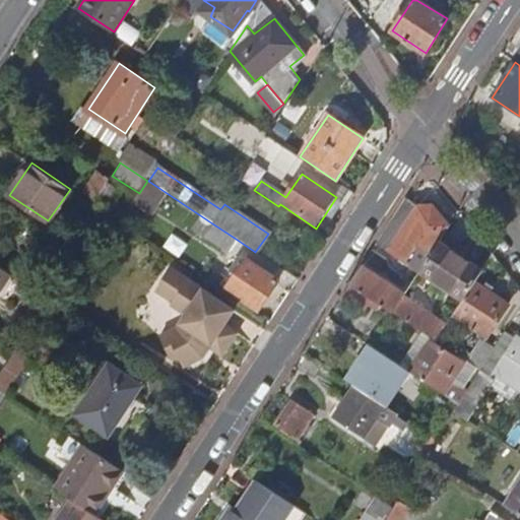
[(403,263),(410,252),(416,245),(430,253),(436,244),(448,224),(434,205),(416,205),(406,199),(386,229),(398,237),(387,252),(403,263)]
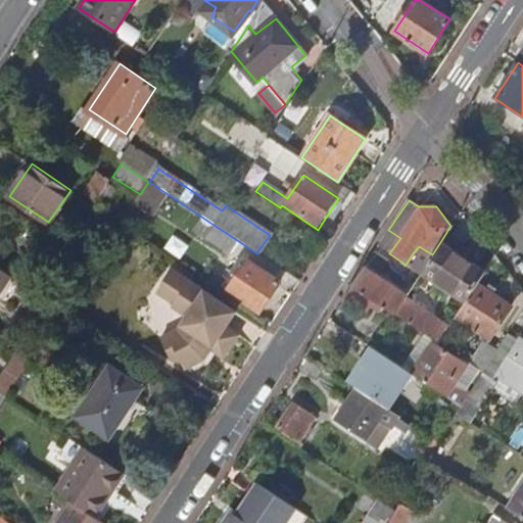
[(227,253),(237,240),(214,225),(204,238),(227,253)]
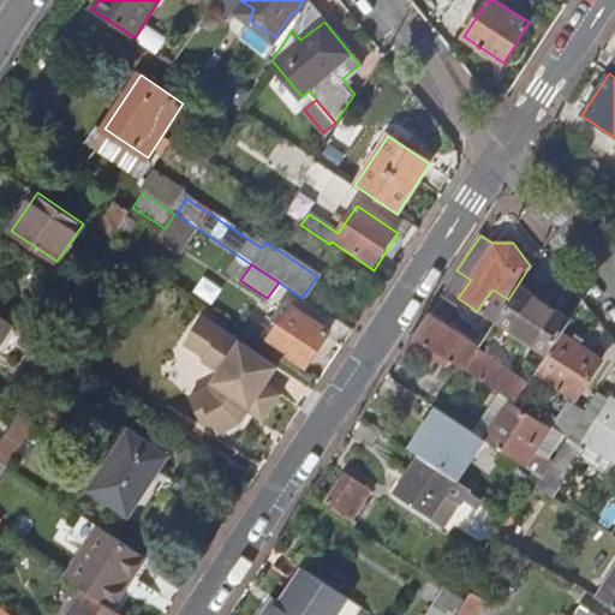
[(445,290),(458,298),(471,280),(457,270),(445,290)]
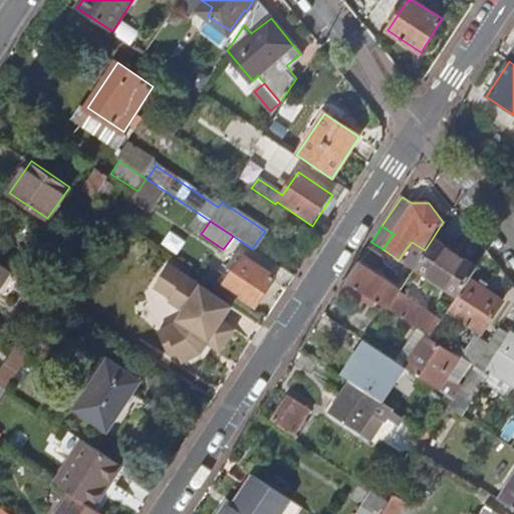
[(474,268),(431,241),(425,250),(420,257),(414,268),(456,297),(468,277),(474,268)]
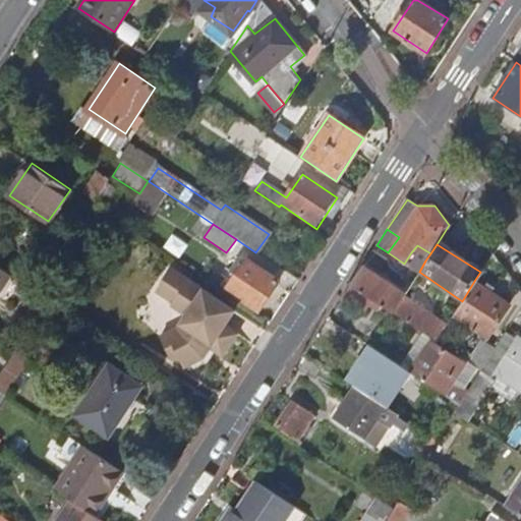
[(411,252),(425,261),(430,253),(417,245),(411,252)]
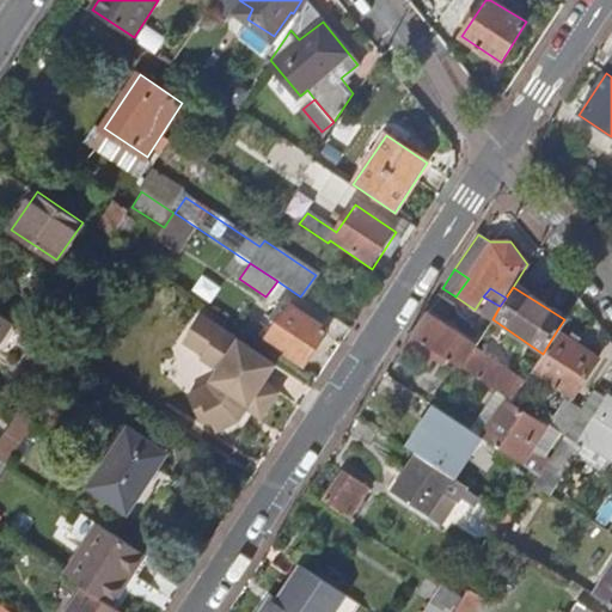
[(304,365),(325,331),(281,303),(277,305),(267,318),(274,324),(265,340),(304,365)]
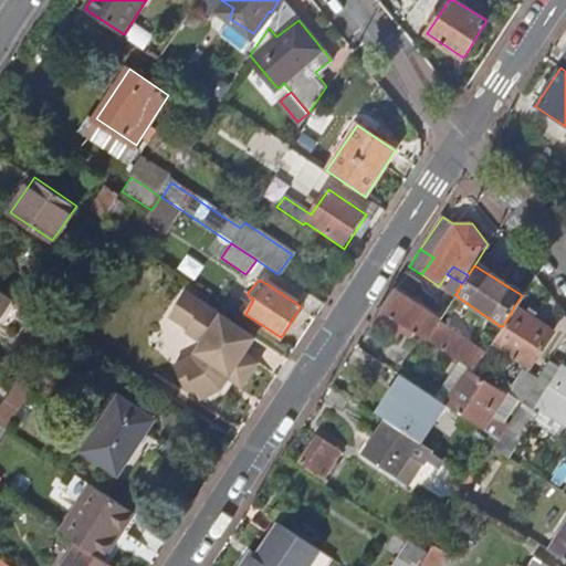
[(0,289),(0,313),(11,296),(0,289)]
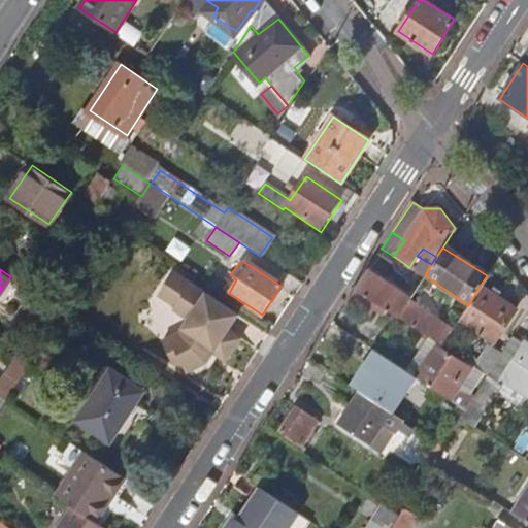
[(409,298),(366,271),(355,289),(374,301),(397,317),(398,318),(408,300),(409,298)]
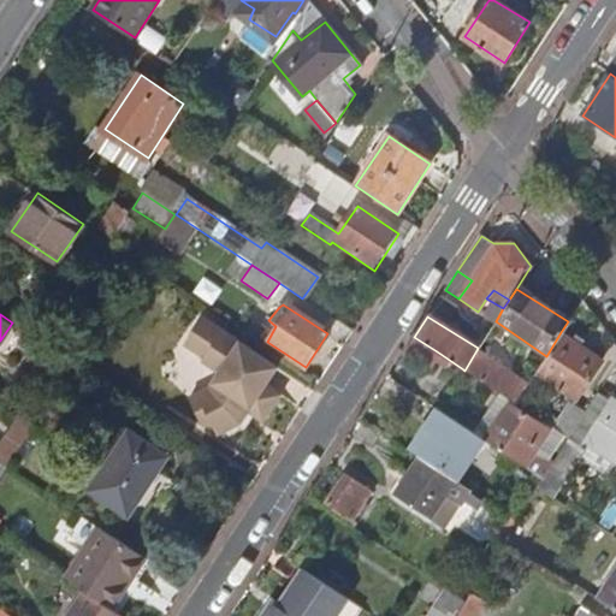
[(256,379),(267,362),(201,318),(183,344),(203,357),(200,362),(218,374),(214,378),(208,388),(191,396),(205,424),(209,421),(217,434),(240,422),(247,412),(258,407),(267,414),(280,395),(262,383),(256,379)]
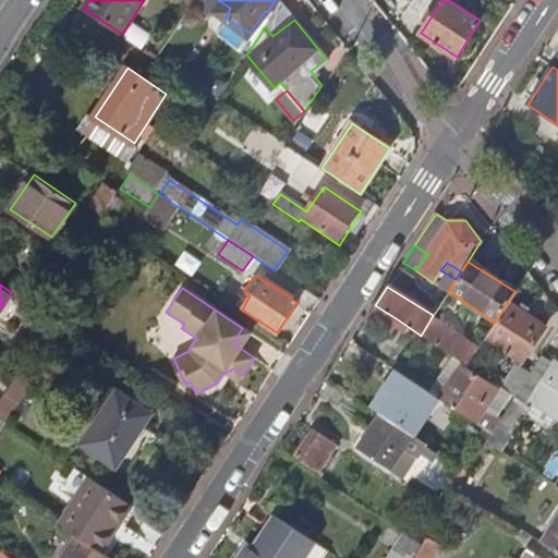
[(545,325),(508,301),(495,323),(487,336),(524,360),(545,325)]
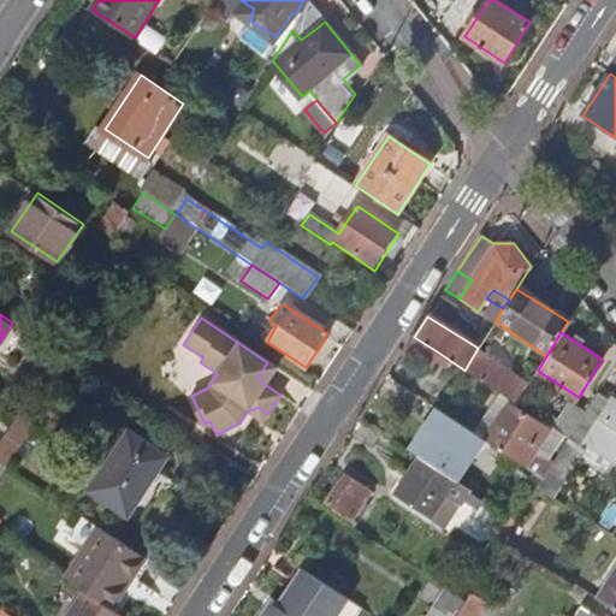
[(426,368),(437,351),(414,337),(403,354),(426,368)]
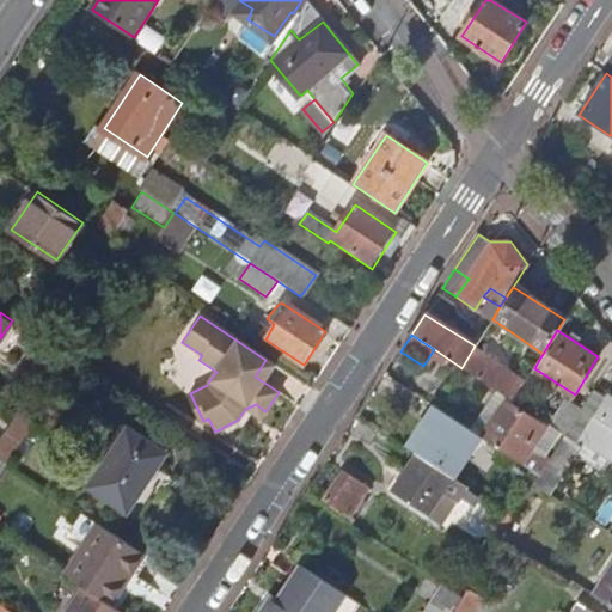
[(526,380),(473,348),(461,368),(514,401),(526,380)]
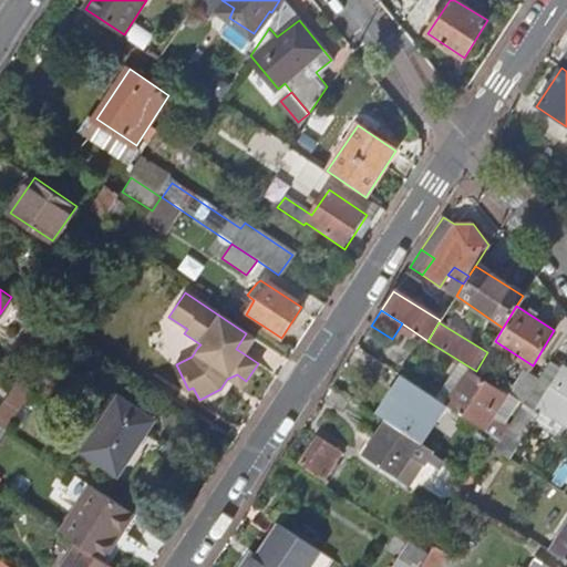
[(236,349),(241,352),(251,338),(246,333),(236,349)]
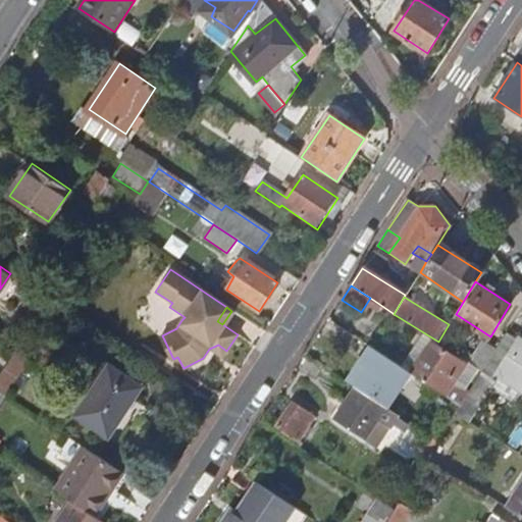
[(521,341),(506,330),(493,350),(481,369),(479,373),(492,381),(498,374),(521,388),(521,341)]
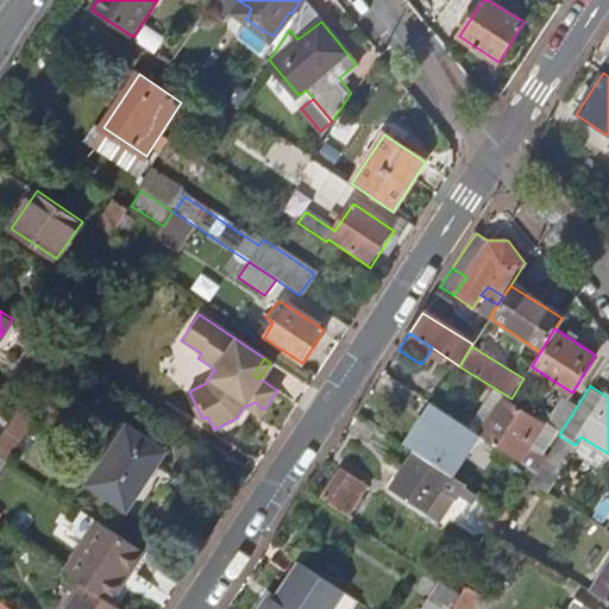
[(29,402),(41,410),(45,402),(31,393),(26,400),(29,402)]
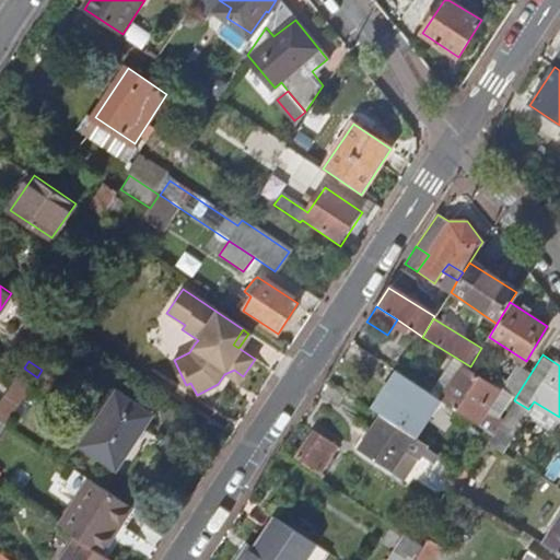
[(499,394),(502,387),(493,382),(490,386),(461,368),(440,400),(474,421),(479,412),(493,391),(499,394)]
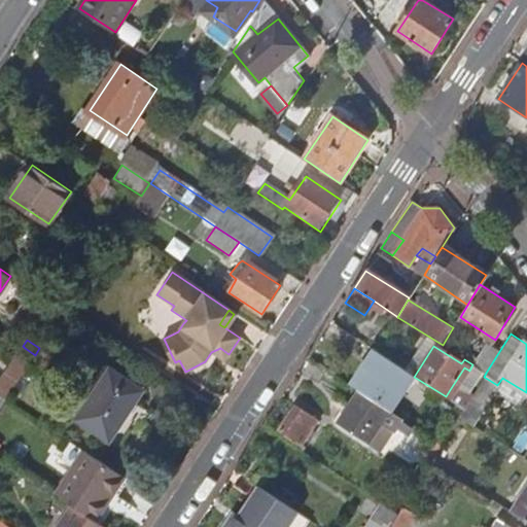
[(469,348),(462,358),(464,359),(472,364),(486,373),(498,353),(487,346),(482,355),(469,348)]
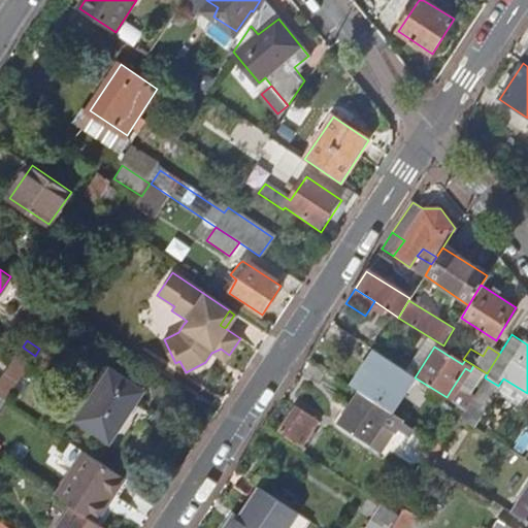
[(25,349),(14,364),(25,371),(26,369),(35,356),(25,349)]
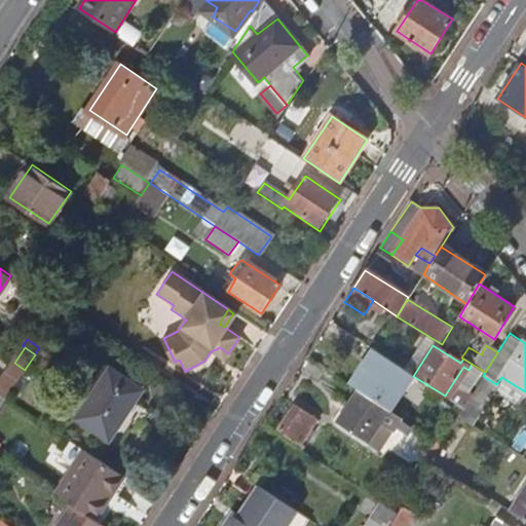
[(224,361),(228,353),(220,347),(211,351),(224,361)]
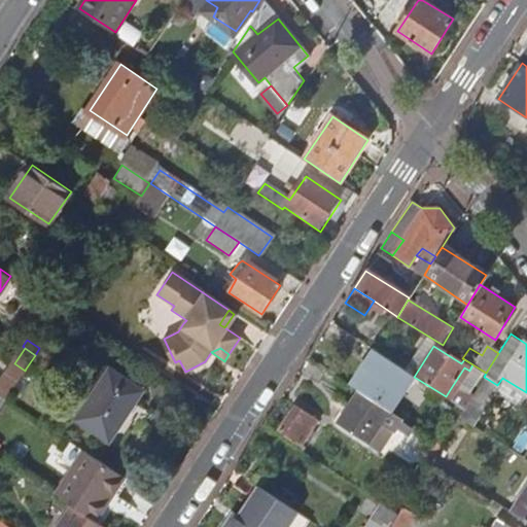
[(377,353),(353,387),(360,391),(389,410),(392,412),(414,377),(377,353)]
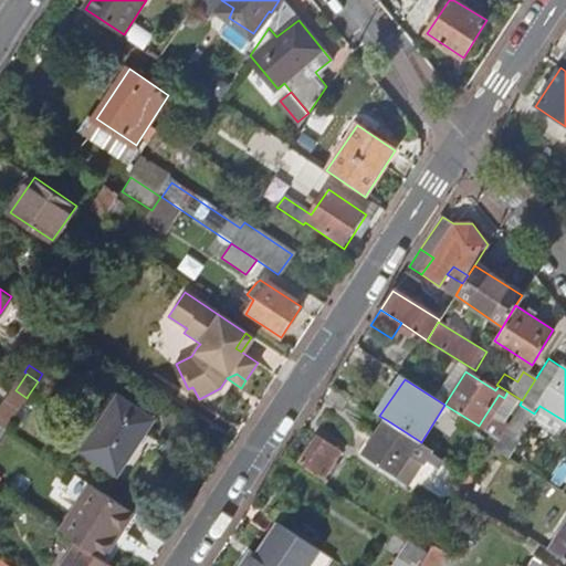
[(16,390),(0,413),(0,425),(6,429),(27,398),(16,390)]
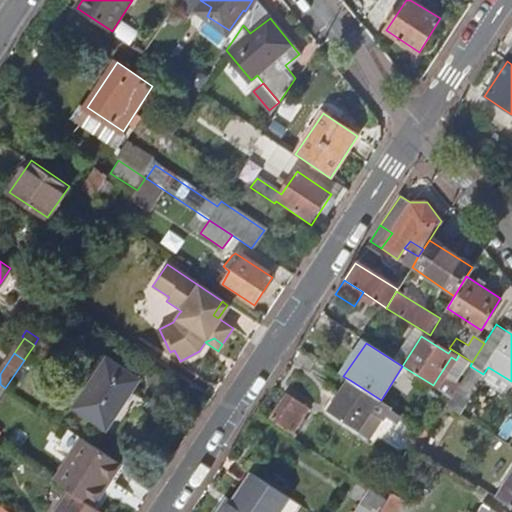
[(73,407),(106,431),(141,380),(107,358),(73,407)]
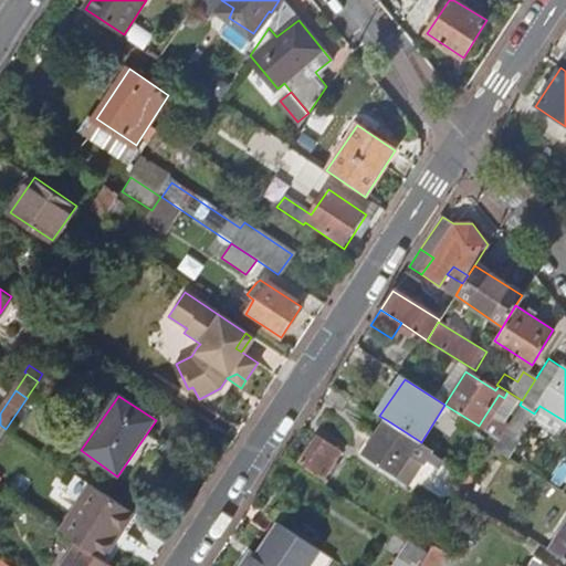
[(490,421),(484,417),(479,426),(484,430),(490,421)]
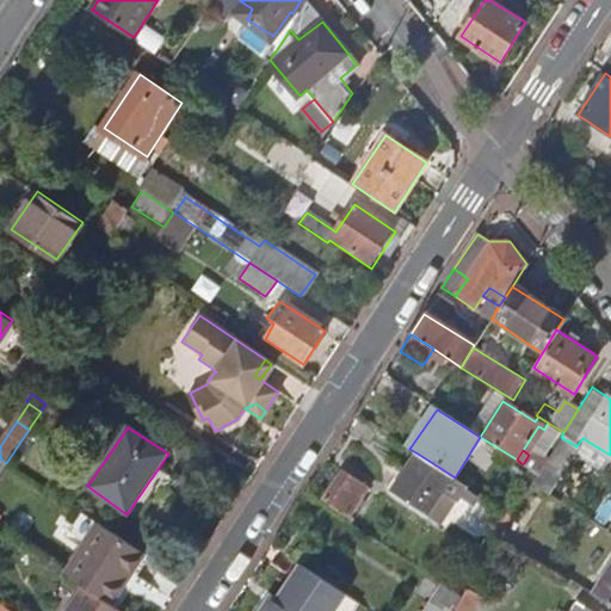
[(418,454),(392,494),(426,516),(451,475),(418,454)]
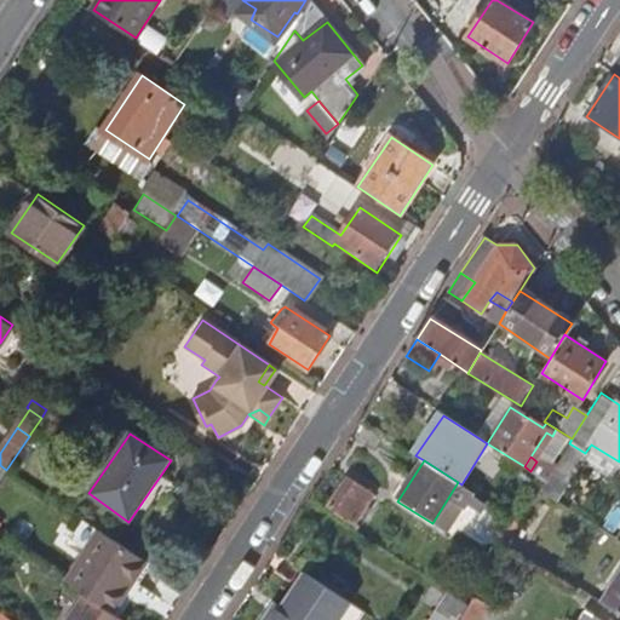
[(552,471),(537,461),(530,471),(546,481),(552,471)]
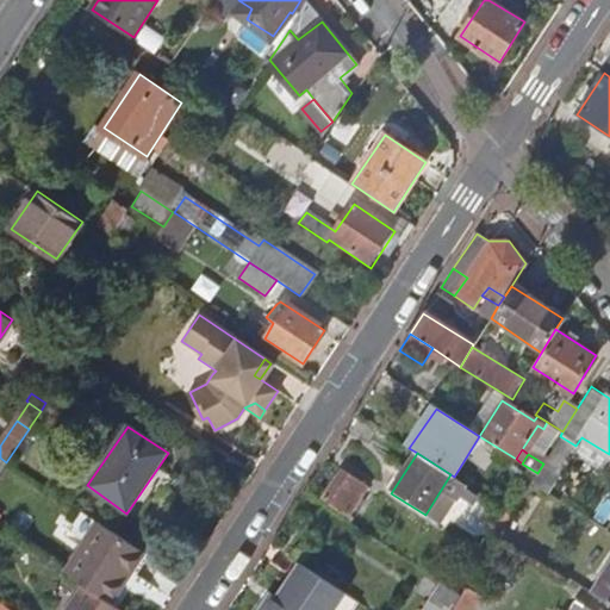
[(561,467),(547,458),(543,464),(537,473),(536,475),(533,480),(547,490),(561,467)]
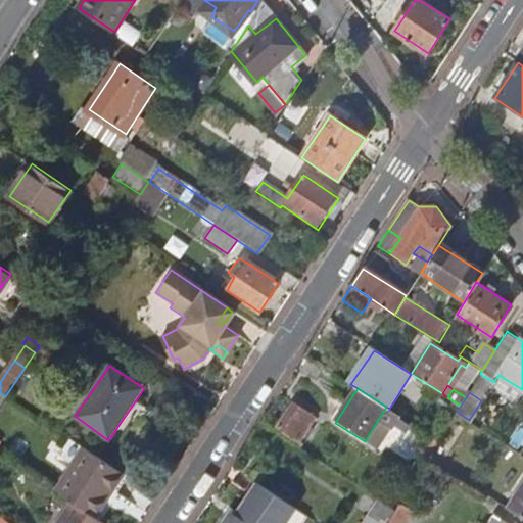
[(275,428),(298,443),(315,418),(291,402),(275,428)]
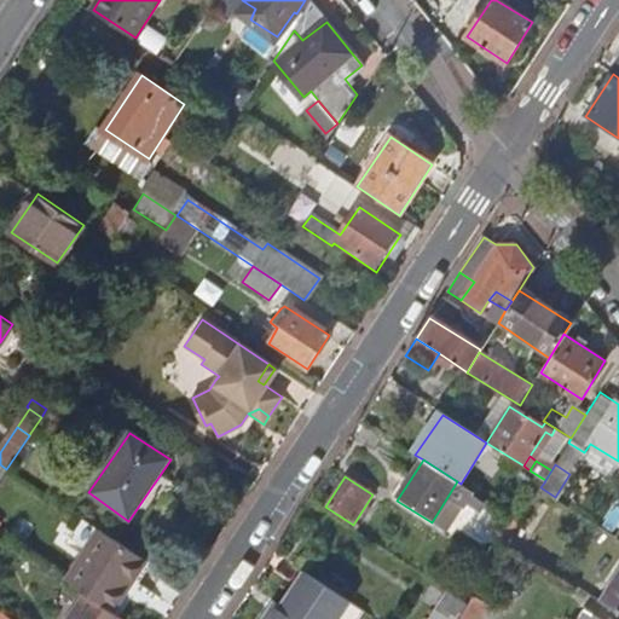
[(484,521),(509,537),(519,521),(495,504),(484,521)]
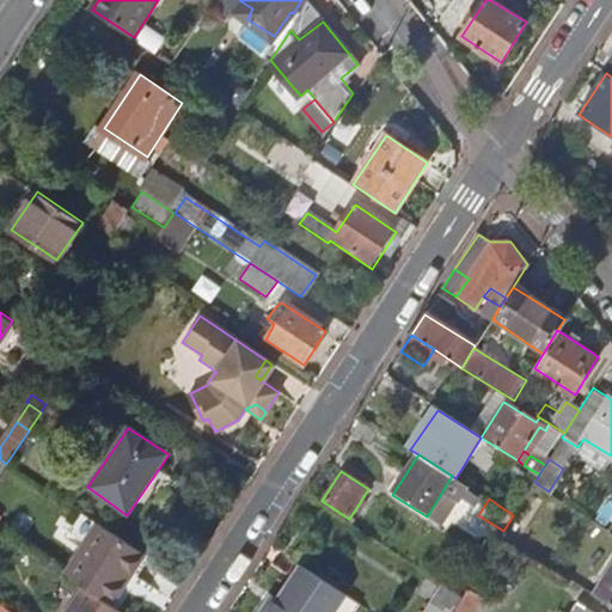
[(86,546),(66,577),(81,588),(109,606),(144,557),(83,516),(71,534),(86,546)]
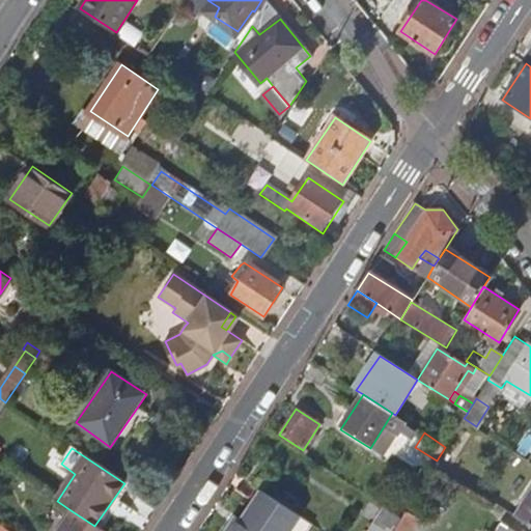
[(239,521),(230,515),(220,530),(303,530),(309,523),(257,491),(239,521)]
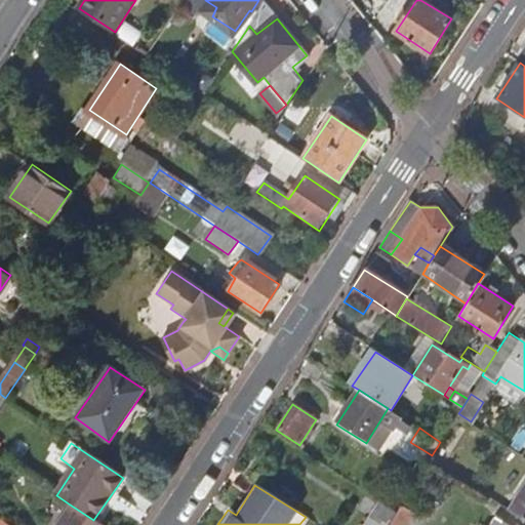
[(524,487),(511,510),(524,518),(524,487)]
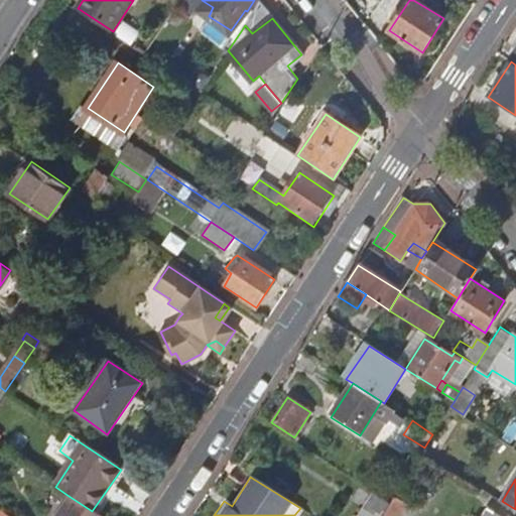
[(378,515),(389,500),(385,497),(383,501),(371,494),(362,507),(366,509),(361,515),(378,515)]
